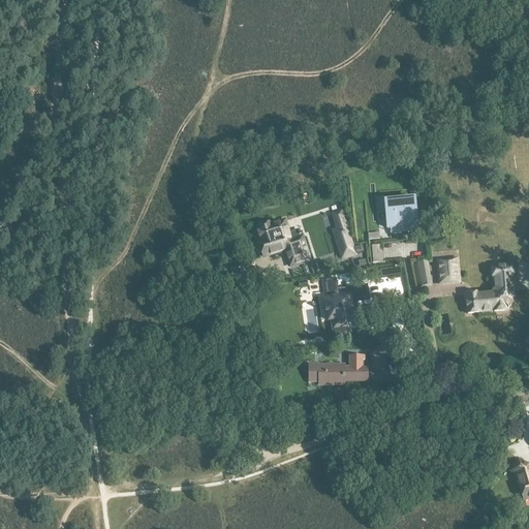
[(415,198),(383,201),(386,230),(391,229),(391,235),(415,232),(414,228),(418,227),(415,198)]
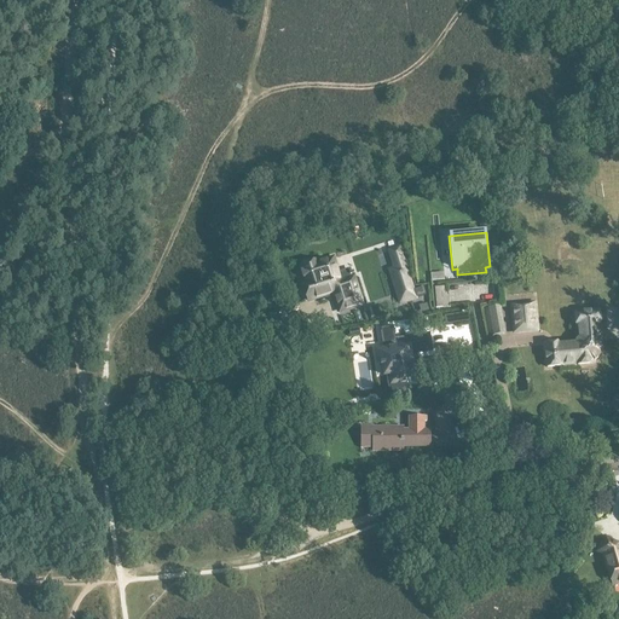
[(319,259),(298,266),(302,282),(301,283),(308,304),(325,299),(325,300),(331,298),(337,316),(365,306),(356,275),(352,276),(351,268),(340,272),(335,256),(319,261),(319,259)]
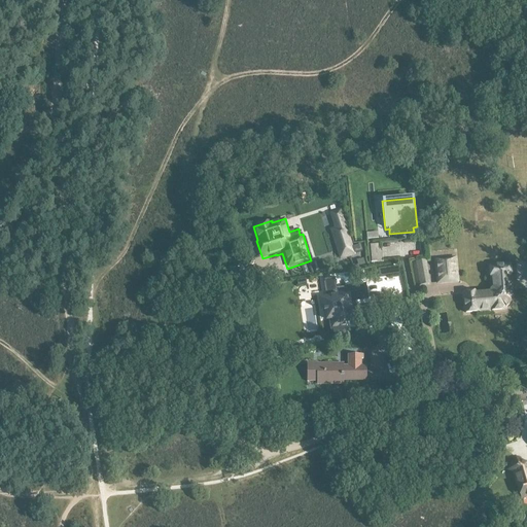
[(353,247),(346,224),(334,229),(329,230),(340,260),(356,256),(355,253),(363,251),(361,245),(353,247)]
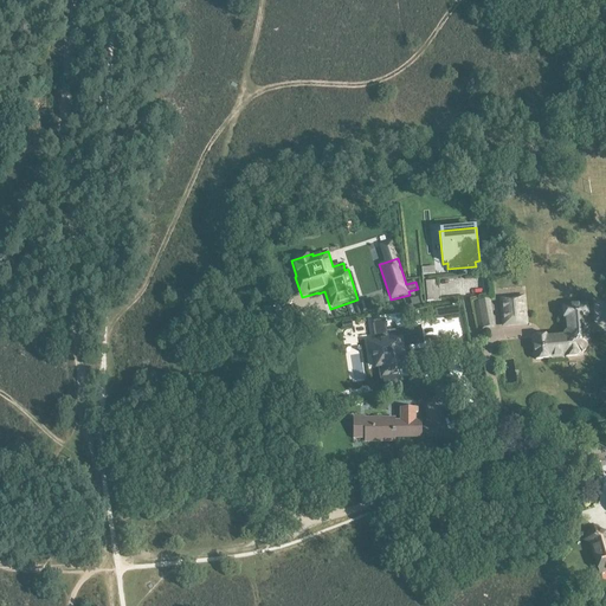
[(438,281),(425,282),(427,302),(440,301),(438,281)]
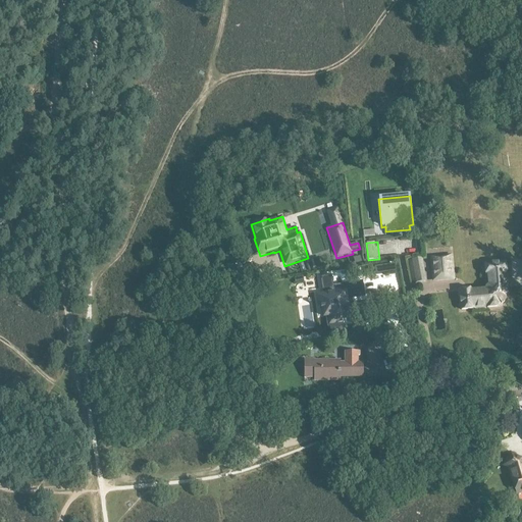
[(434,280),(453,278),(451,257),(432,259),(434,280)]
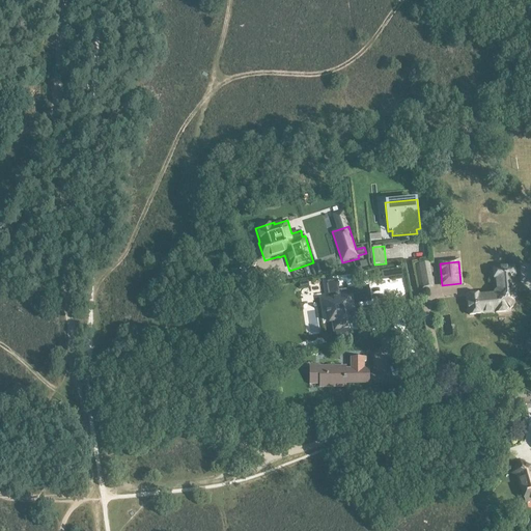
[(429,262),(415,266),(420,289),(434,286),(429,262)]
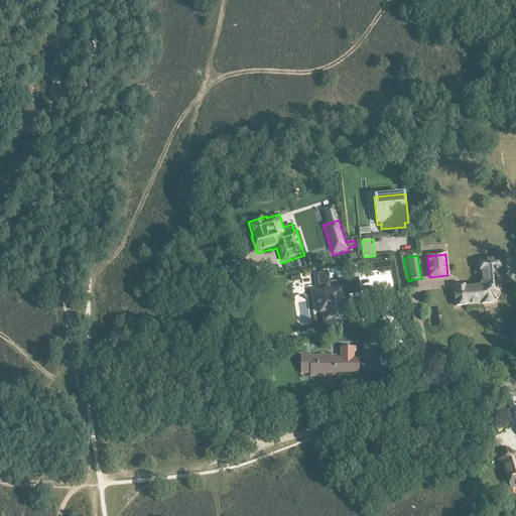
[(457,306),(469,305),(468,303),(482,302),(482,304),(494,303),(494,301),(496,300),(497,299),(499,298),(499,296),(500,294),(502,294),(501,282),(498,282),(498,272),(500,272),(499,260),(480,261),(481,273),(483,273),(484,283),(482,284),(481,286),(480,287),(467,288),(467,287),(455,288),(457,306)]
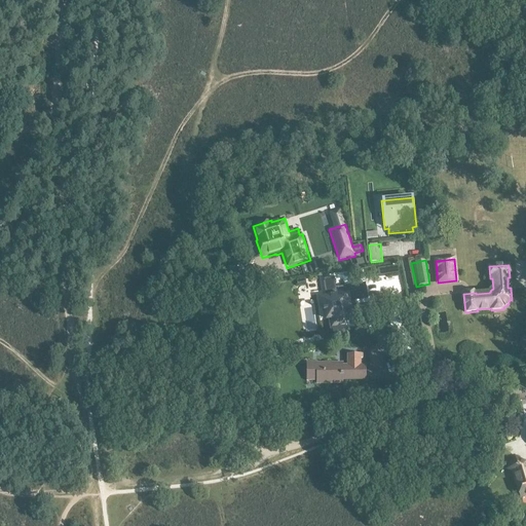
[(378,277),(397,274),(395,266),(377,269),(378,277)]
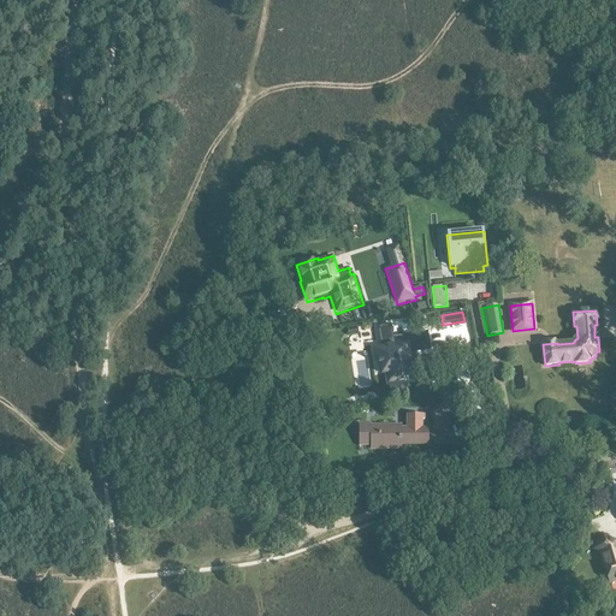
[(383,348),(374,349),(377,363),(378,363),(378,366),(380,365),(381,373),(381,374),(381,375),(385,374),(386,384),(402,381),(401,377),(402,377),(408,375),(406,367),(412,366),(410,360),(413,360),(412,353),(430,349),(427,333),(395,338),(395,337),(394,338),(392,332),(394,332),(394,329),(392,329),(392,326),(379,329),(380,331),(383,348)]
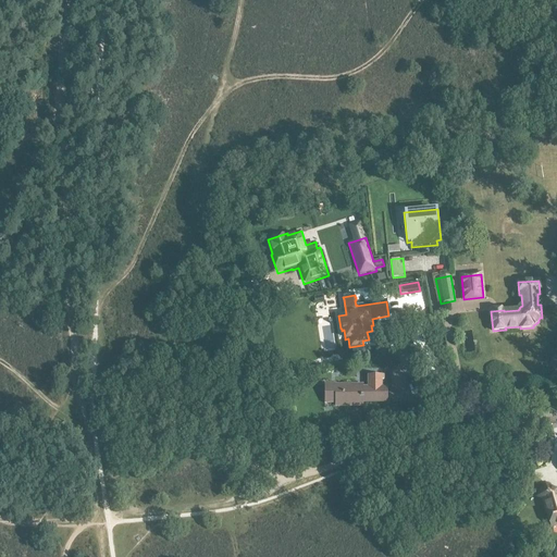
[(397,354),(403,369),(411,366),(407,350),(397,354)]
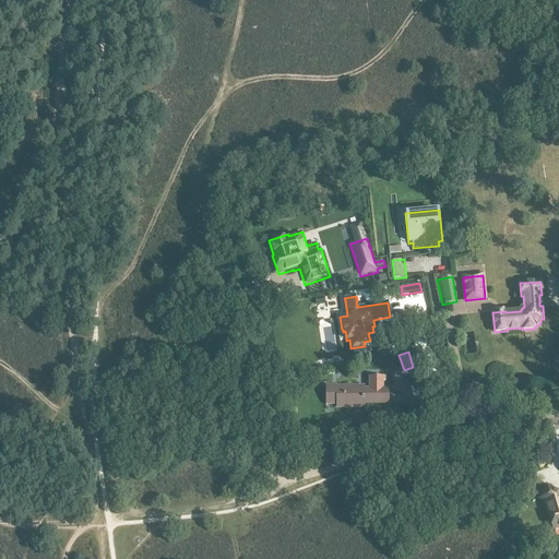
[(325,401),(326,401),(326,405),(336,405),(336,408),(364,408),(364,405),(389,405),(389,389),(383,389),(383,382),(385,382),(385,378),(369,377),(369,390),(357,390),(357,387),(337,387),(337,385),(325,385),(325,401)]
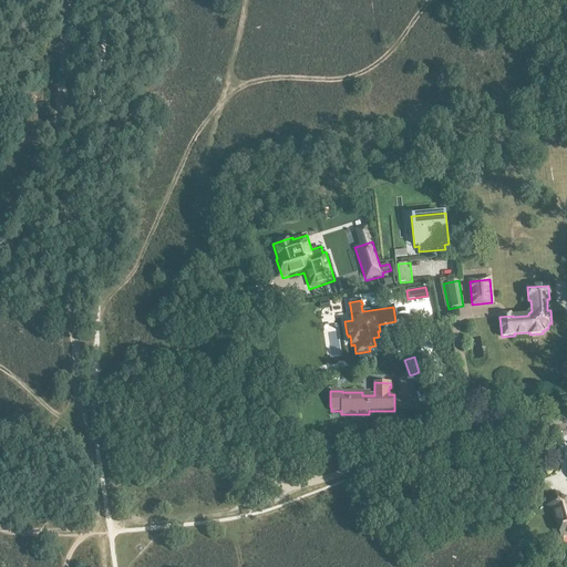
[(566,500),(555,494),(548,505),(552,507),(559,535),(566,533),(566,500)]
